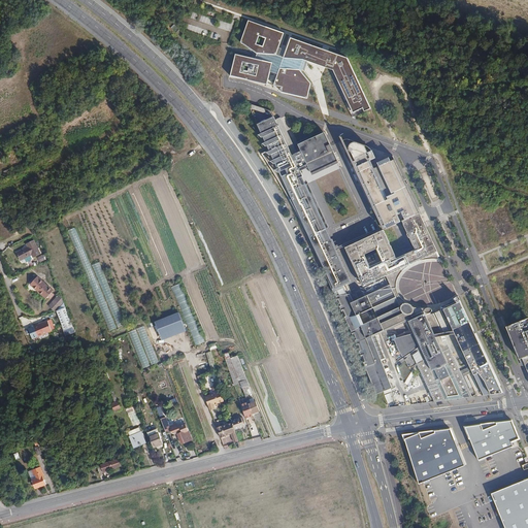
[(235,54),(230,76),(267,85),(270,71),(277,74),(274,85),(282,93),(307,99),(311,84),(299,69),(303,59),(314,63),(320,47),(291,37),(284,58),(276,55),(285,33),(249,21),(240,42),(257,54),(260,54),(258,59),(235,54)]
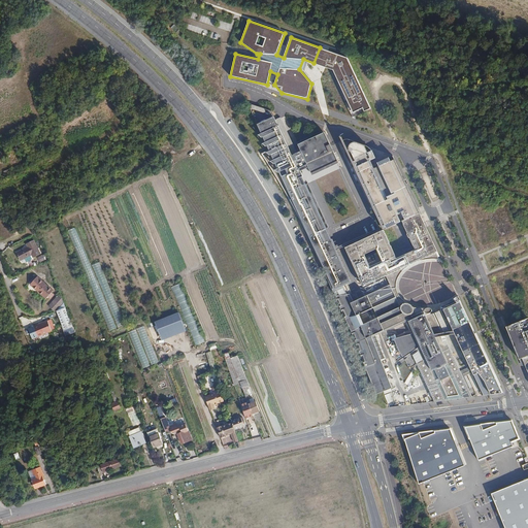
[(331,52),(320,47),(314,63),(325,67),(333,70),(353,112),(357,111),(336,68),(340,66),(339,63),(342,56),(337,55),(333,66),(326,64),(331,52)]
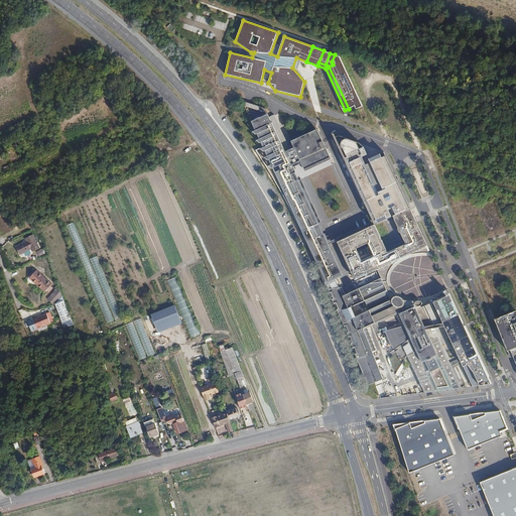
[(324,50),(318,62),(326,65),(330,53),(324,50)]
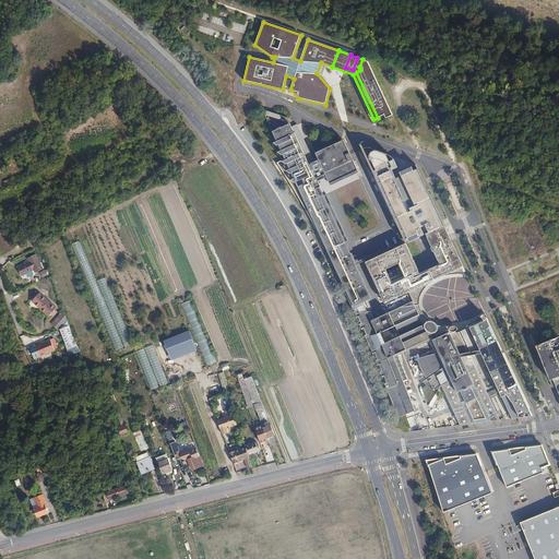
[(368,61),(363,59),(359,67),(360,70),(356,72),(378,118),(385,114),(384,111),(390,109),(368,61)]
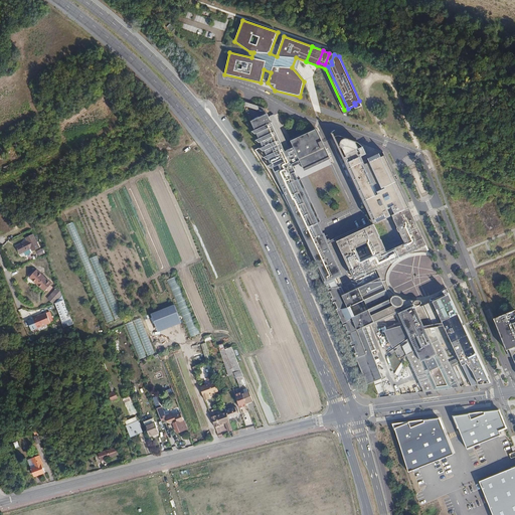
[(270,113),(253,120),(263,147),(256,150),(270,168),(329,289),(340,286),(336,278),(344,274),(330,243),(329,240),(294,163),(302,159),(307,170),(333,157),(318,128),(293,140),(297,146),(288,150),(270,113)]
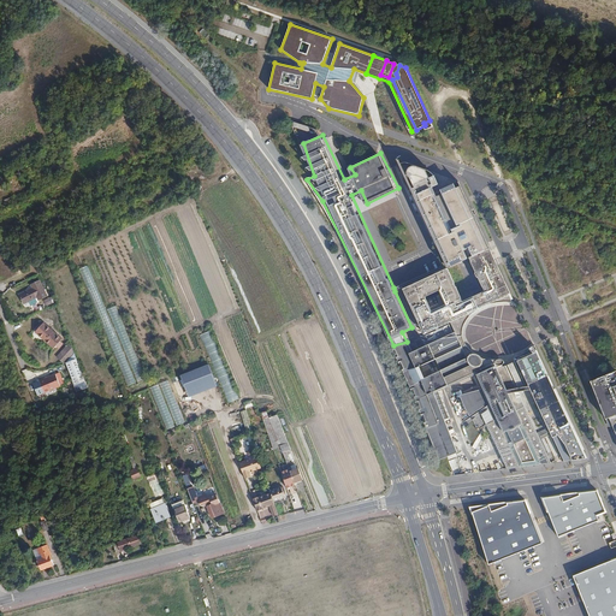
[(401,157),(400,158),(449,262),(451,265),(472,256),(468,247),(472,246),(477,253),(489,248),(458,181),(445,187),(446,191),(439,195),(436,185),(443,182),(438,172),(437,171),(434,169),(428,166),(419,163),(414,163),(409,160),(403,158),(401,157)]
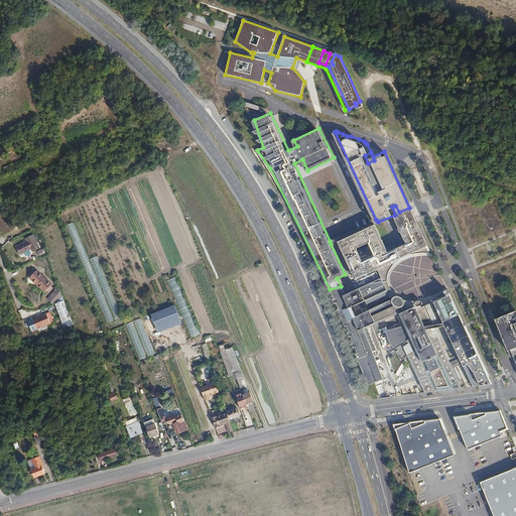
[(354,192),(348,195),(354,206),(359,204),(354,192)]
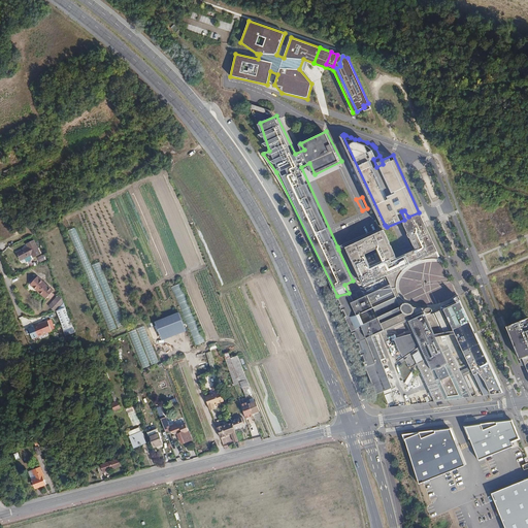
[(399,257),(386,229),(367,237),(365,238),(348,246),(365,285),(387,275),(391,284),(397,283),(397,282),(398,279),(398,276),(399,274),(400,272),(401,271),(402,269),(406,266),(438,252),(419,212),(405,219),(419,249),(399,257)]
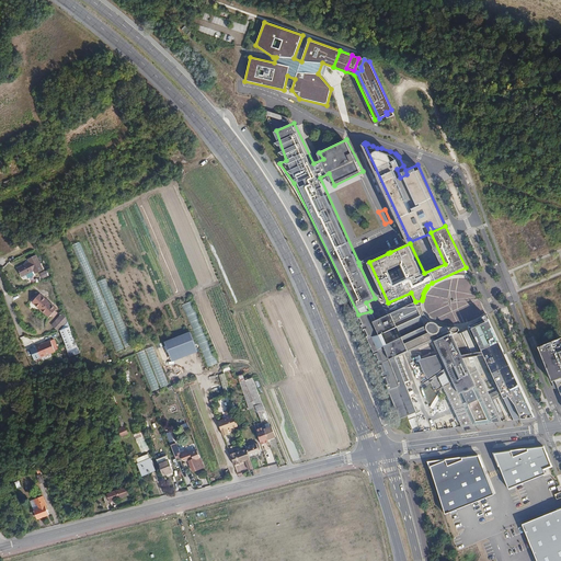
[(29,263),(18,268),(16,268),(21,277),(33,271),(34,274),(43,270),(35,255),(27,260),(29,263)]
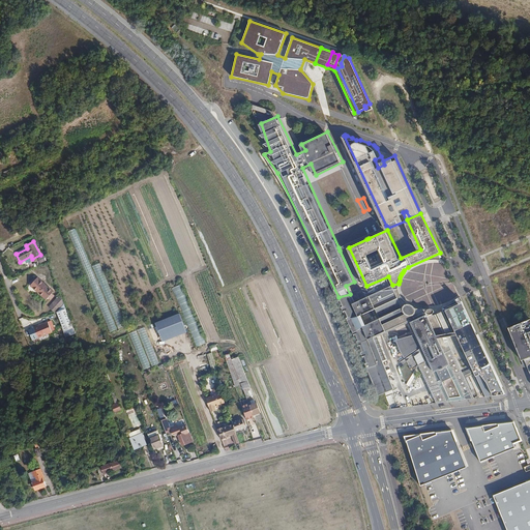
[(33,283),(32,284),(30,286),(47,300),(53,292),(37,277),(35,280),(33,283)]
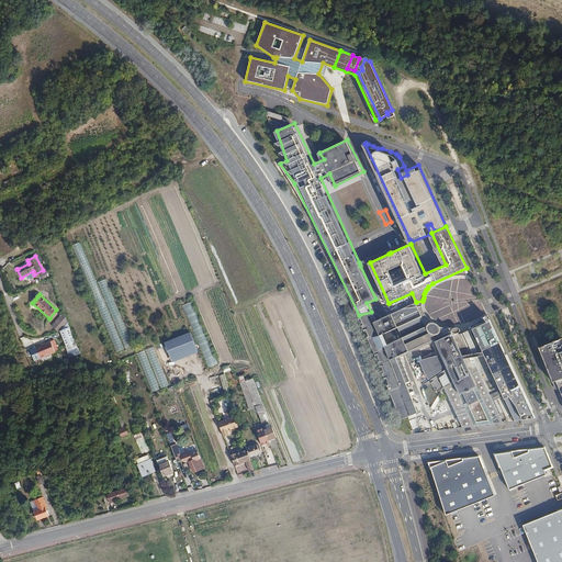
[(192,301),(181,305),(208,367),(217,362),(192,301)]
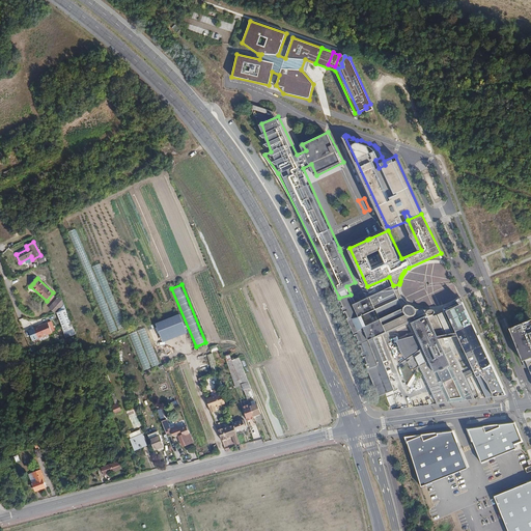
[(393,285),(391,286),(370,297),(363,300),(355,304),(351,295),(339,298),(378,395),(394,388),(383,362),(387,360),(380,341),(379,334),(411,318),(412,320),(432,310),(431,309),(425,309),(423,308),(420,308),(416,307),(413,306),(410,304),(407,303),(404,301),(403,300),(401,298),(400,297),(399,295),(399,292),(398,291),(398,289),(398,286),(399,284),(393,285)]
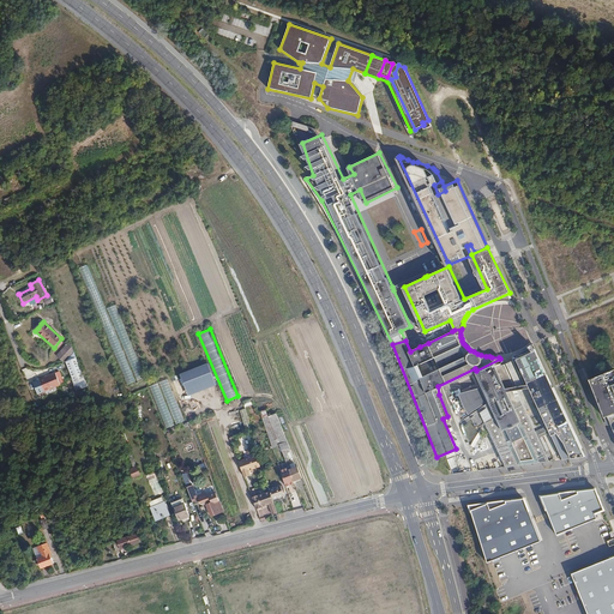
[(491,333),(479,341),(482,347),(497,339),(494,339),(491,333)]
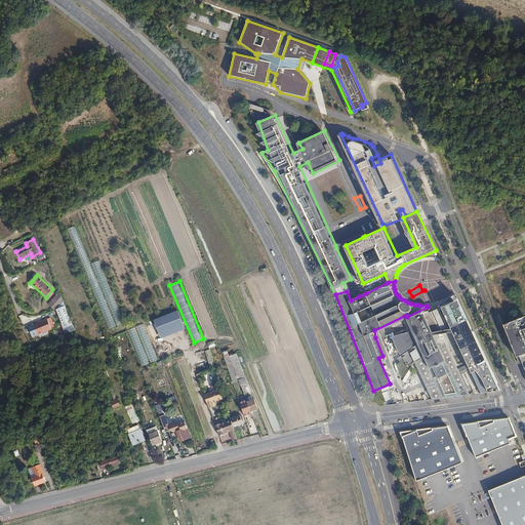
[(64,300),(59,292),(48,305),(54,310),(64,300)]
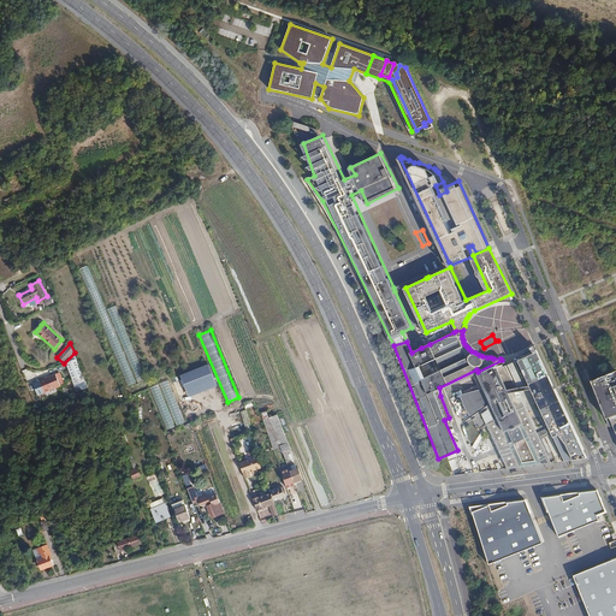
[(484,413),(508,468),(552,462),(542,438),(550,434),(562,461),(588,457),(539,351),(522,359),(515,362),(505,366),(502,360),(478,372),(475,373),(483,389),(462,395),(472,416),(490,406),(491,408),(484,413)]
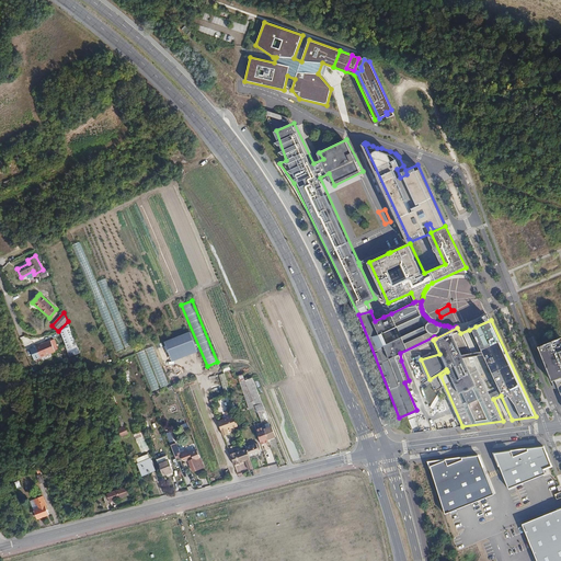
[(70,328),(65,331),(71,350),(78,346),(70,328)]
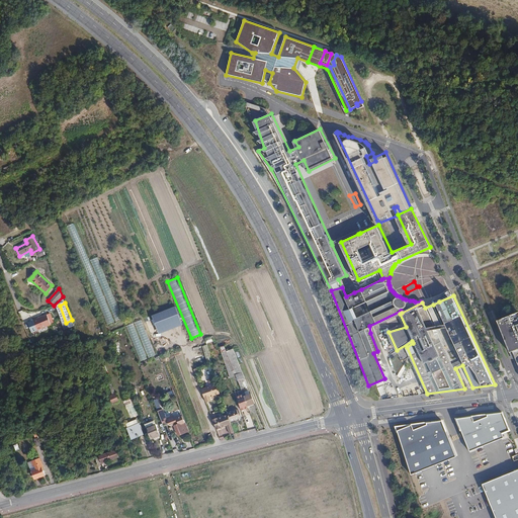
[(183,324),(176,306),(152,316),(159,334),(183,324)]
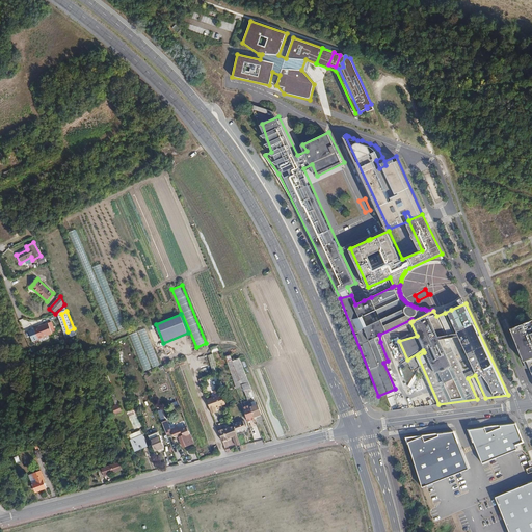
[(531,320),(531,319),(509,328),(524,364),(525,366),(528,366),(531,375),(531,320)]
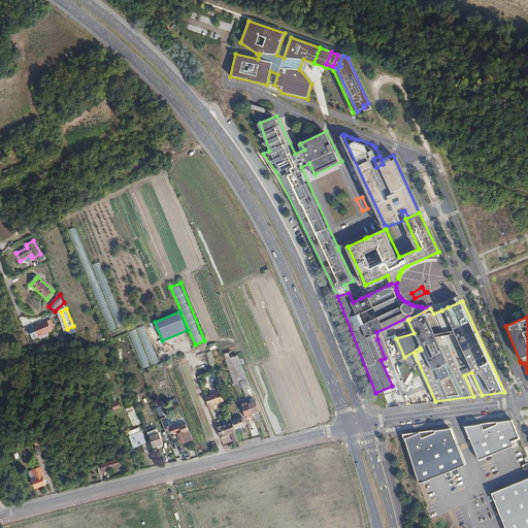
[(48,323),(34,328),(35,329),(34,330),(35,332),(36,332),(38,338),(53,332),(48,323)]
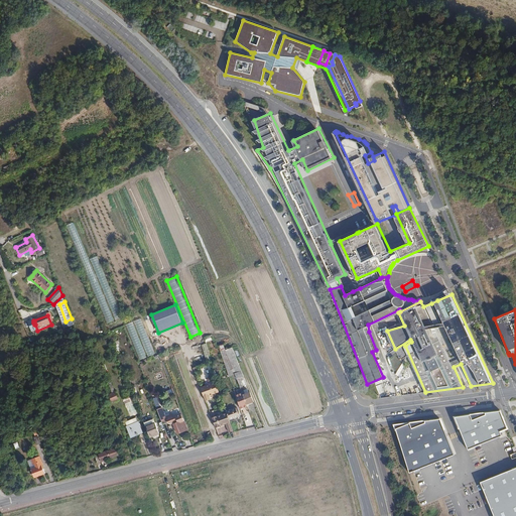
[(141,318),(133,321),(148,357),(155,354),(141,318)]
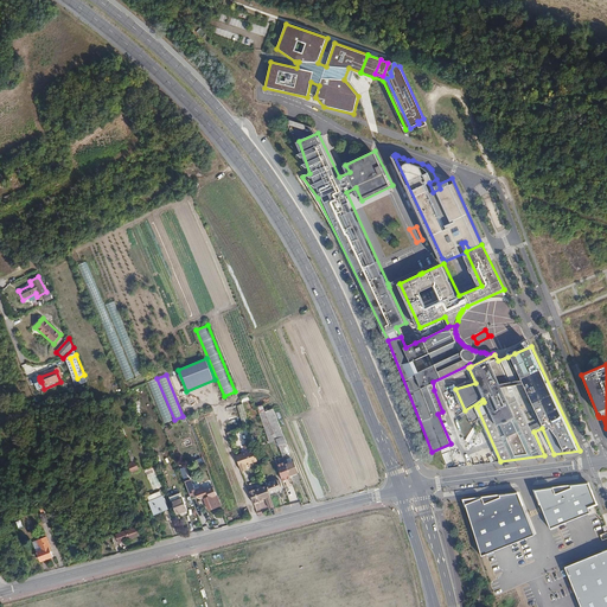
[(157,378),(148,382),(165,423),(174,420),(157,378)]
